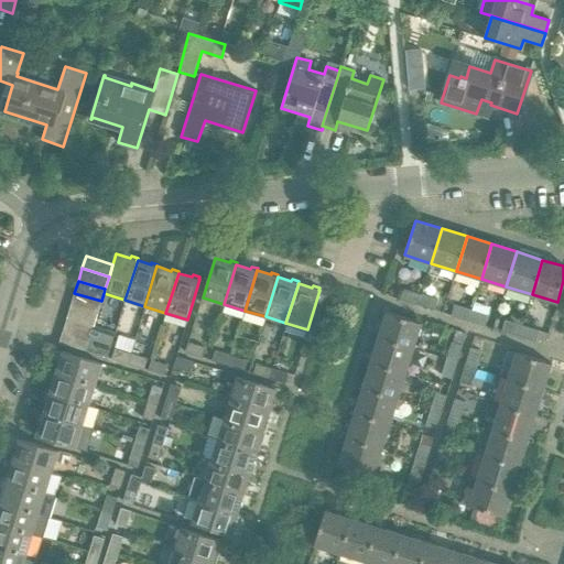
[(416,304),(420,294),(403,289),(400,300),(416,304)]
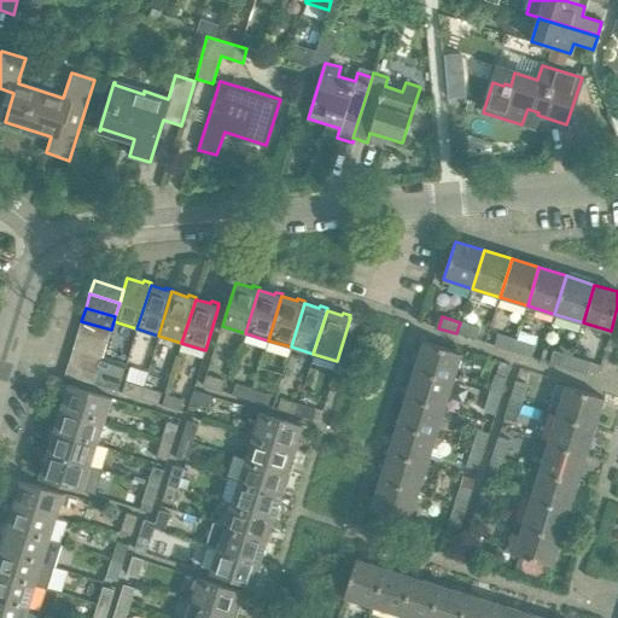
[(111,330),(81,321),(77,334),(106,344),(111,330)]
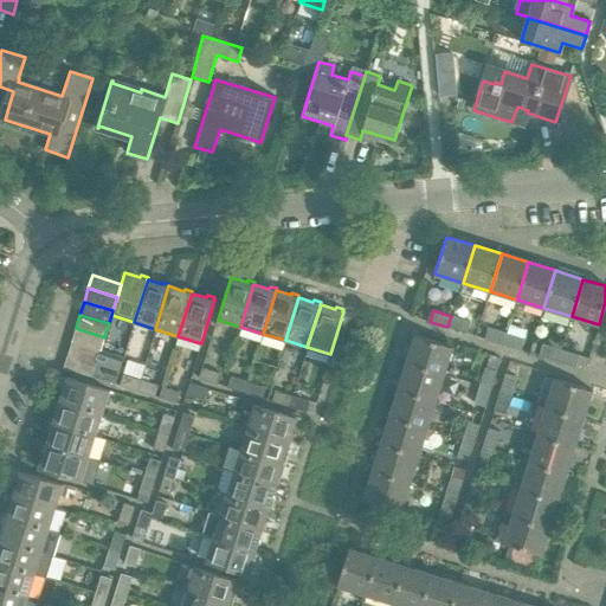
[(466,333),(470,322),(451,316),(447,327),(466,333)]
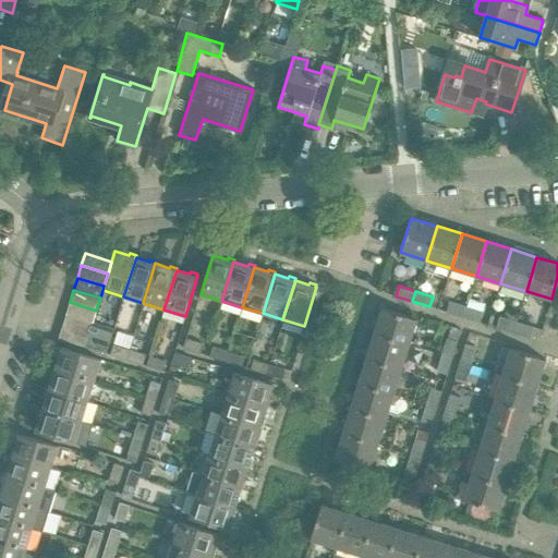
[(462,316),(465,306),(449,301),(446,312),(462,316)]
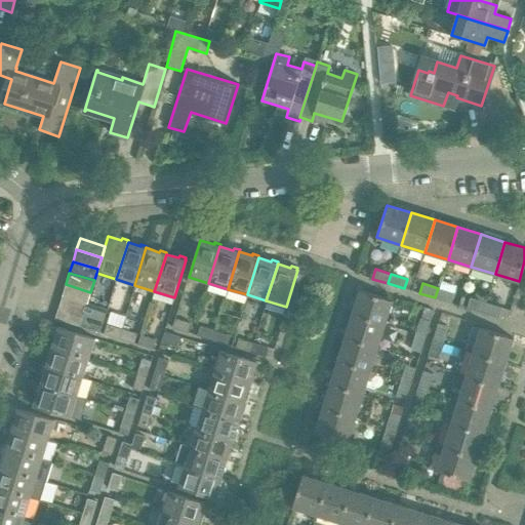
[(87,304),(90,292),(66,284),(62,295),(87,304)]
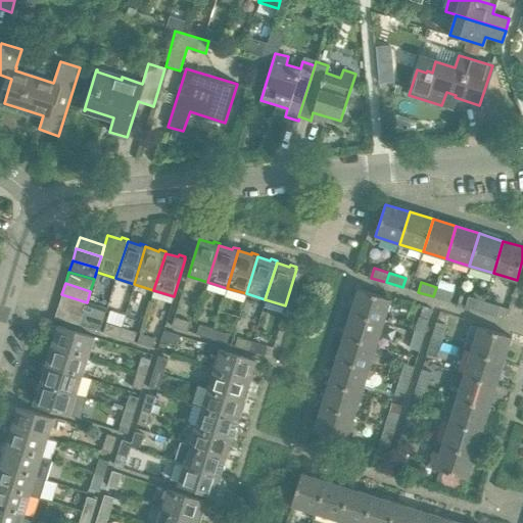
[(449,301),(453,292),(436,287),(433,296),(449,301)]
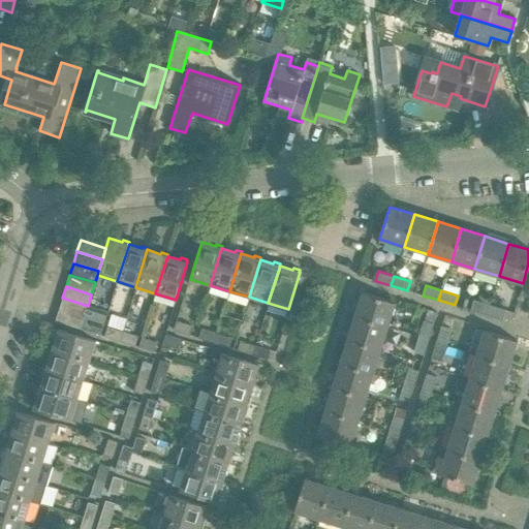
[(387,327),(395,303),(363,292),(354,316),(387,327)]
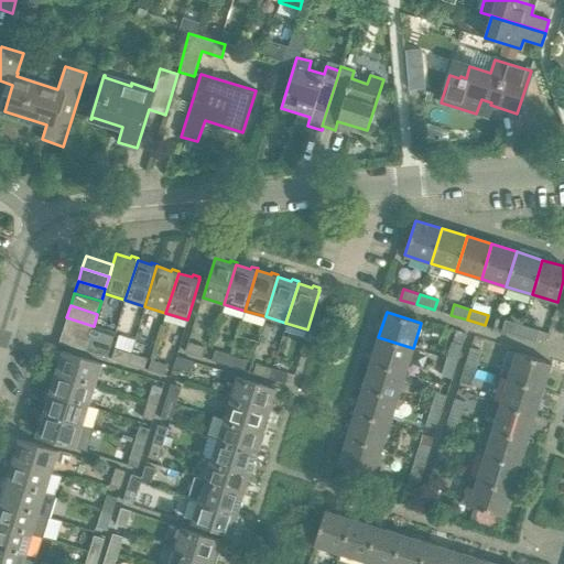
[(89,338),(94,326),(66,317),(63,329),(89,338)]
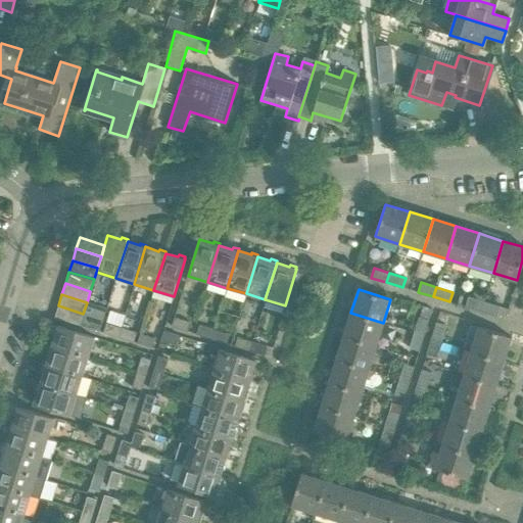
[(480,312),(483,301),(468,296),(465,306),(480,312)]
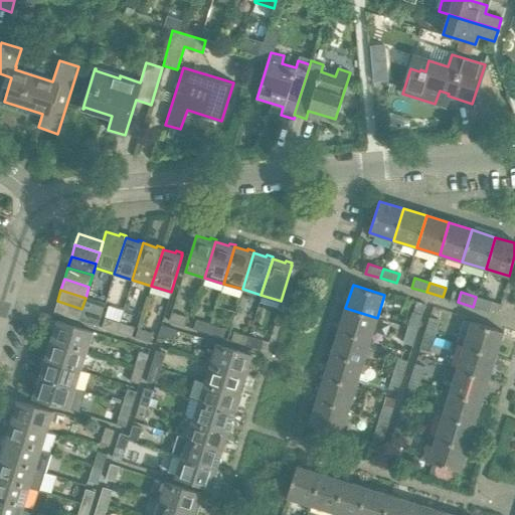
[(489,311),(492,302),(476,297),(473,307),(489,311)]
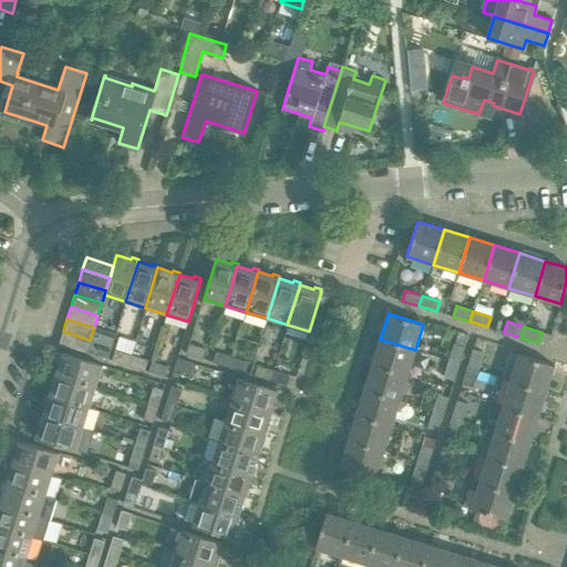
[(86,352),(90,340),(63,331),(59,344),(86,352)]
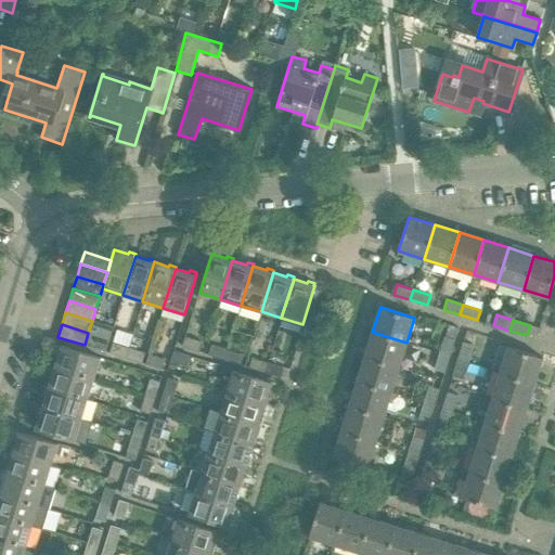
[(399,368),(407,343),(372,332),(364,357),(399,368)]
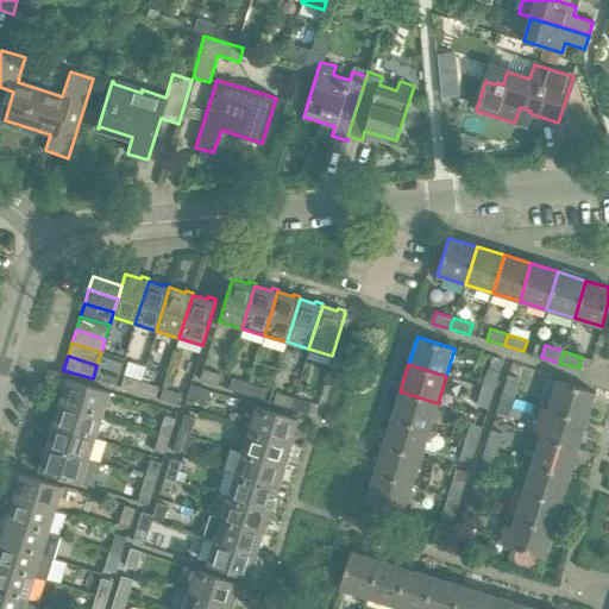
[(218,385),(220,375),(202,369),(200,381),(218,385)]
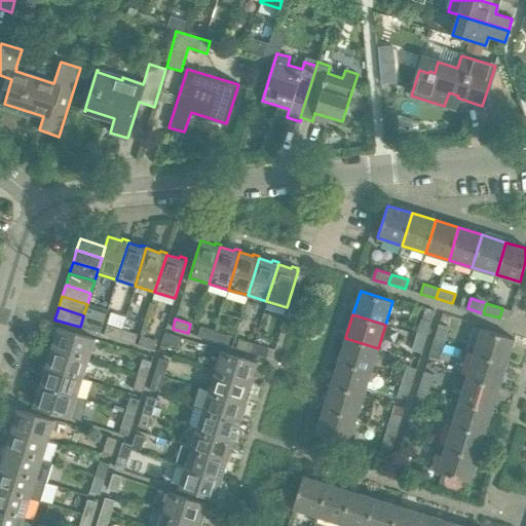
[(425,338),(430,322),(421,318),(416,335),(425,338)]
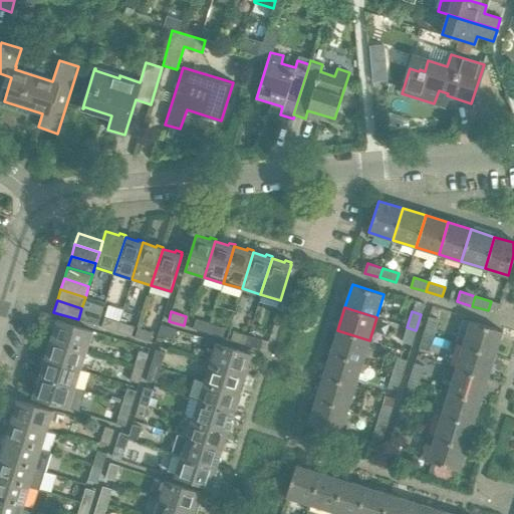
[(433,335),(438,319),(429,316),(424,332),(433,335)]
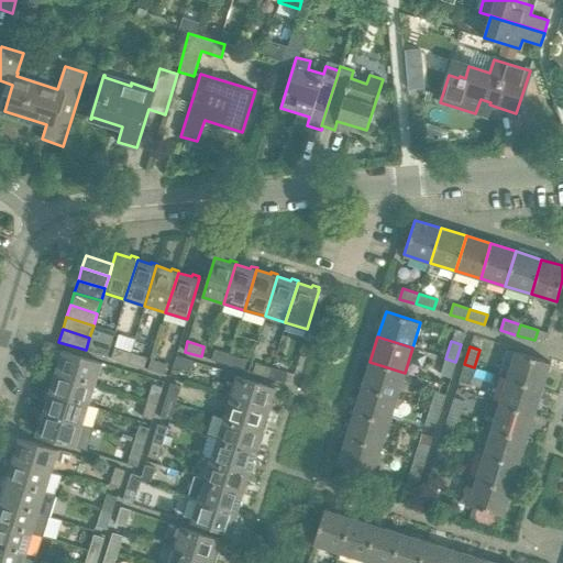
[(128,363),(131,353),(114,348),(111,357),(128,363)]
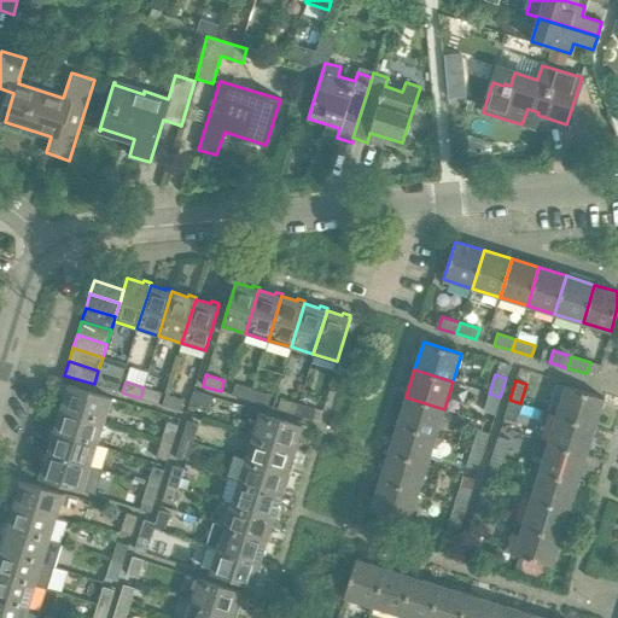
[(250,401),(254,389),(235,384),(232,395),(250,401)]
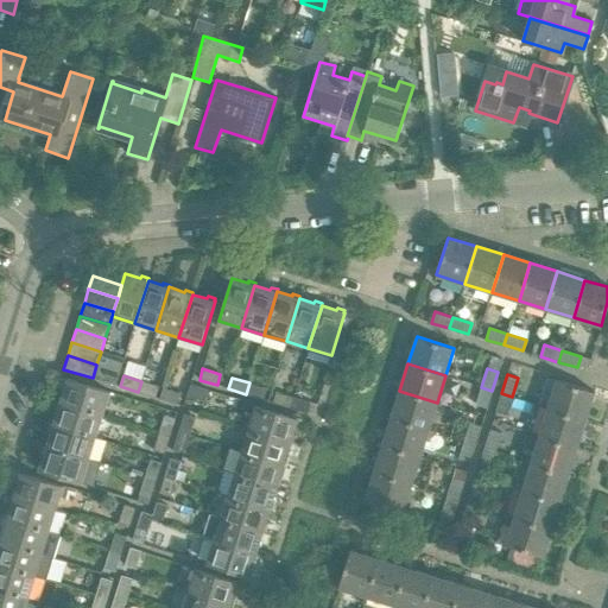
[(102,416),(109,392),(67,379),(67,380),(64,379),(62,386),(64,387),(59,401),(102,416)]
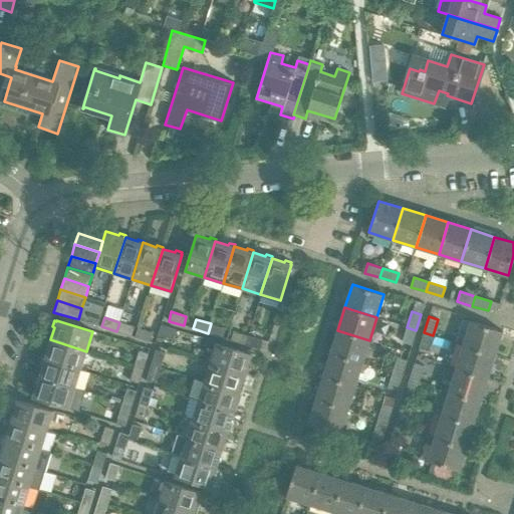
[(495,354),(502,330),(471,321),(463,344),(495,354)]
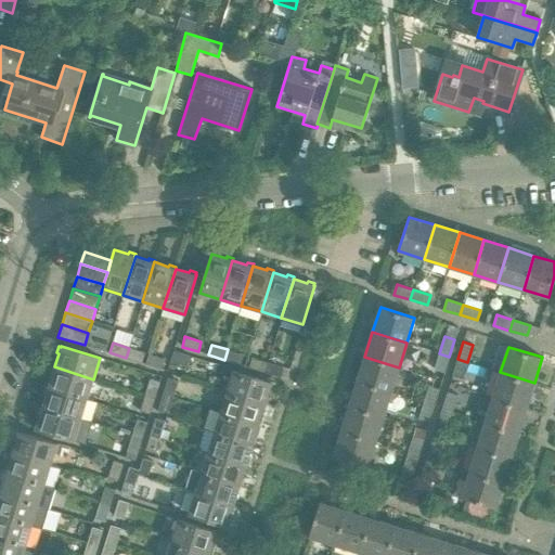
[(141,362),(144,352),(129,348),(126,358),(141,362)]
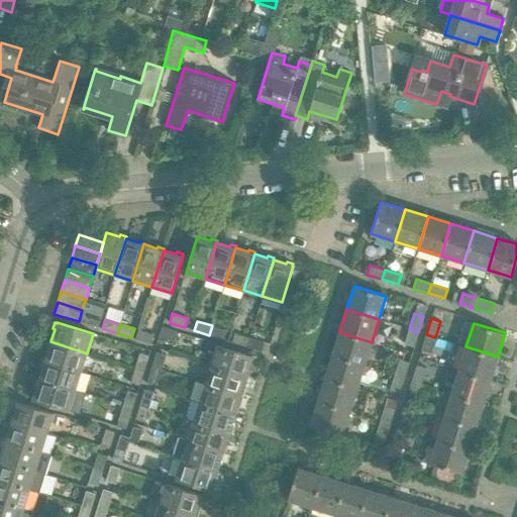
[(223,339),(226,330),(212,325),(209,335),(223,339)]
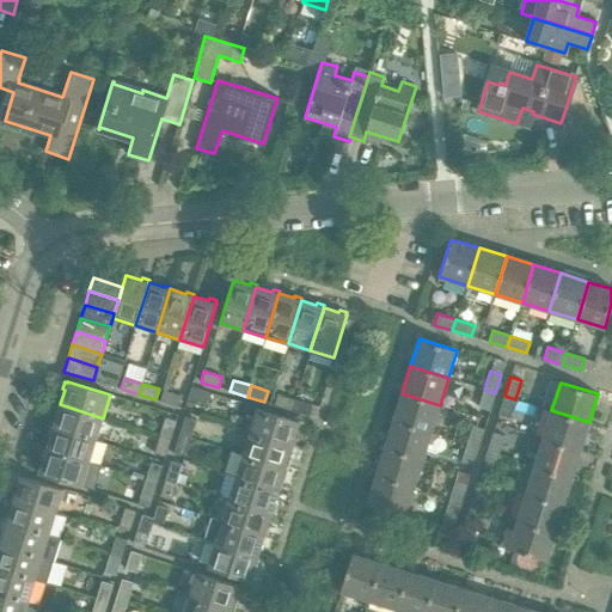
[(206,403),(209,392),(191,387),(188,398),(206,403)]
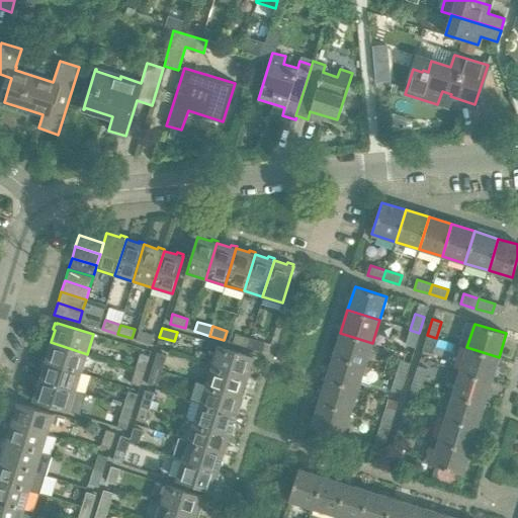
[(415,348),(419,333),(410,330),(405,345),(415,348)]
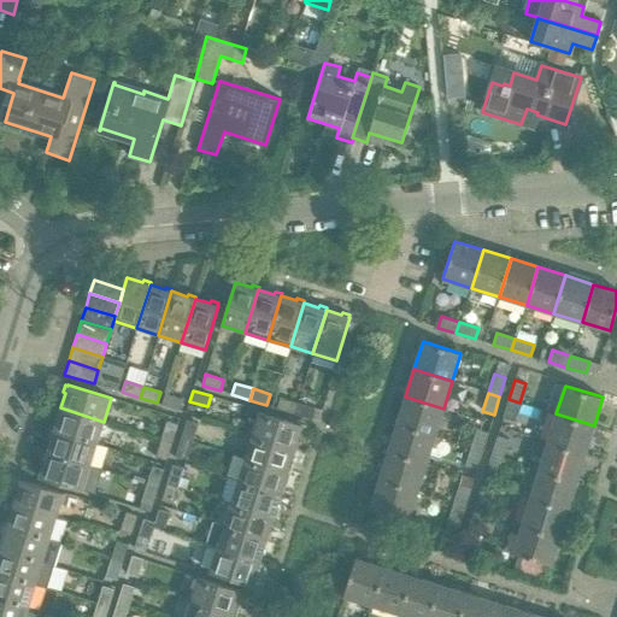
[(180,410),(183,399),(165,394),(162,405),(180,410)]
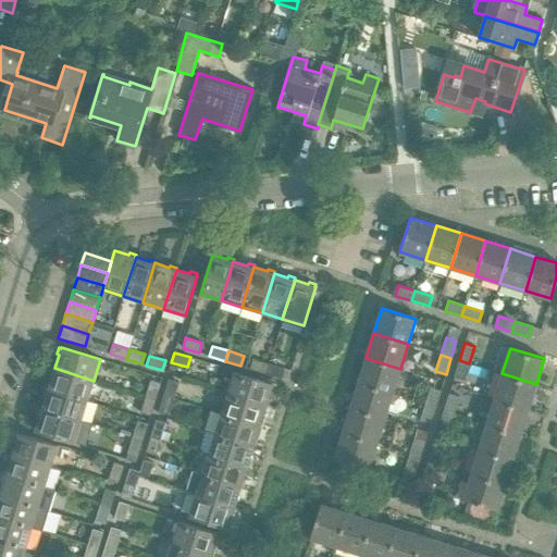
[(393,394),(400,369),(366,358),(358,383),(393,394)]
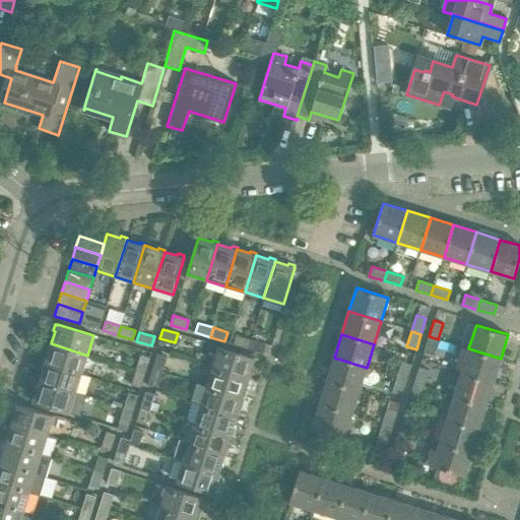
[(248,348),(251,339),(236,335),(233,344),(248,348)]
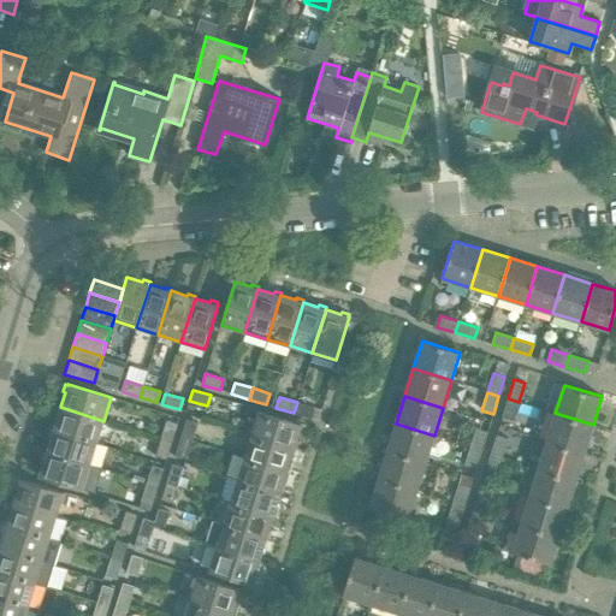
[(514,420),(519,402),(508,398),(502,416),(514,420)]
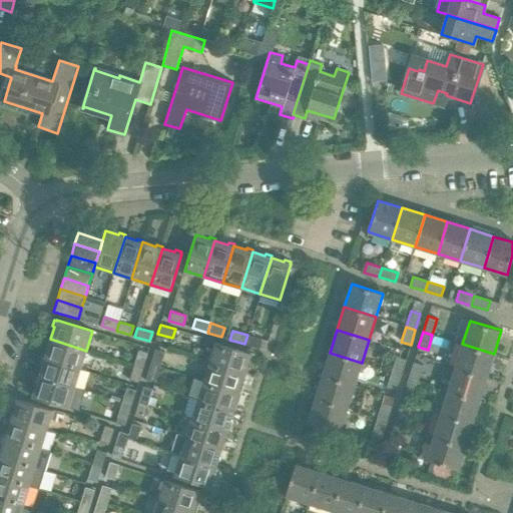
[(259,349),(262,340),(247,335),(244,344),(259,349)]
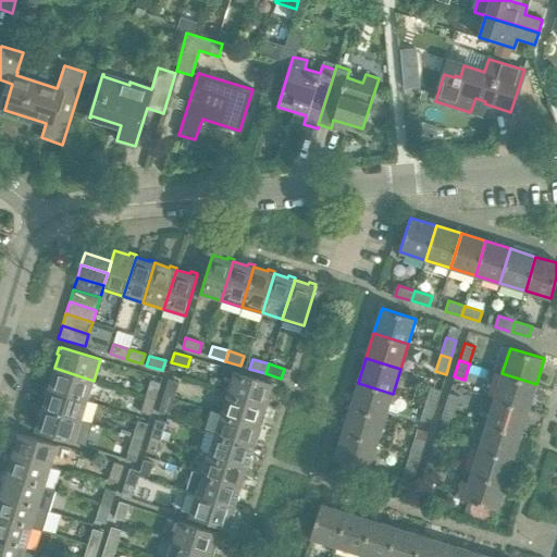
[(88,400),(94,381),(54,368),(54,369),(52,368),(50,374),(52,375),(48,388),(88,400)]
